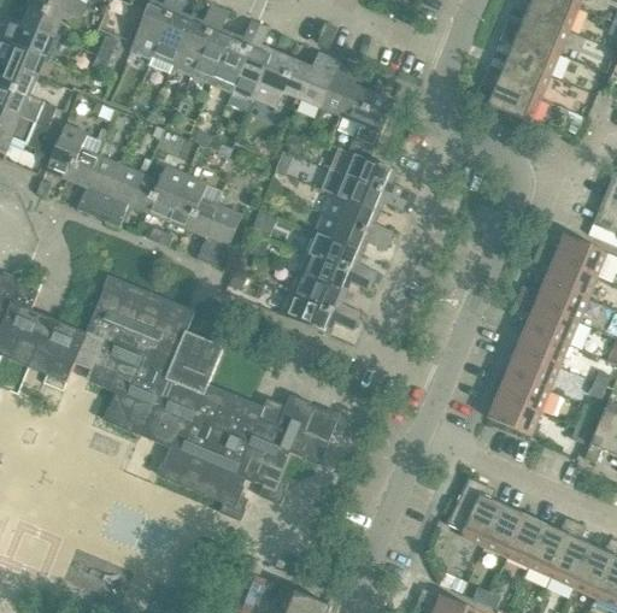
[(76,24),(86,1),(82,0),(31,0),(31,3),(47,9),(39,29),(58,37),(59,34),(56,33),(62,18),(76,24)]
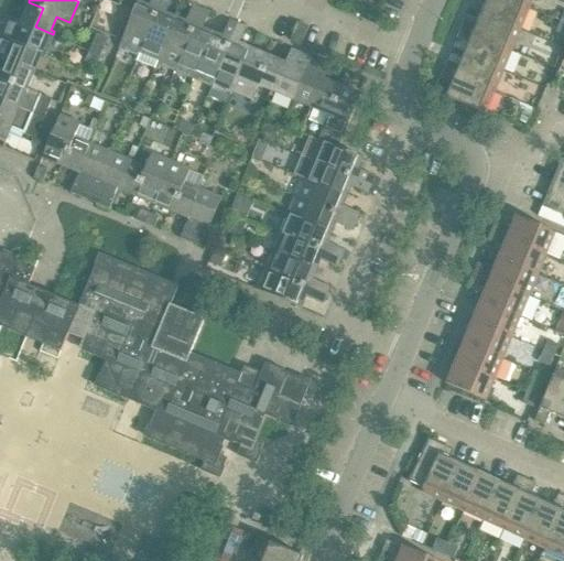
[(139,50),(160,0),(150,0),(154,2),(153,7),(137,0),(119,42),(139,50)]
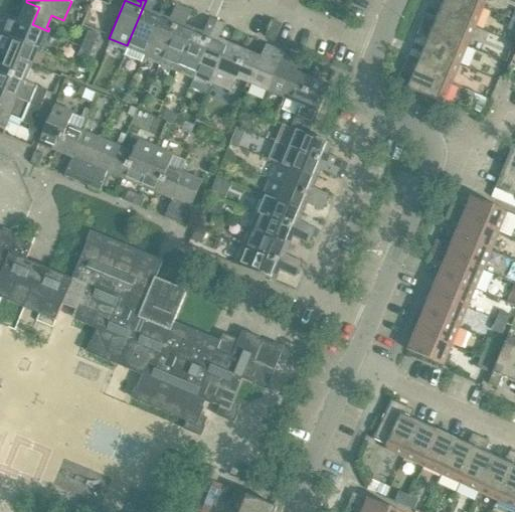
[(141,60),(144,52),(159,14),(146,9),(148,5),(152,6),(155,0),(146,0),(127,45),(127,46),(124,53),(141,60)]
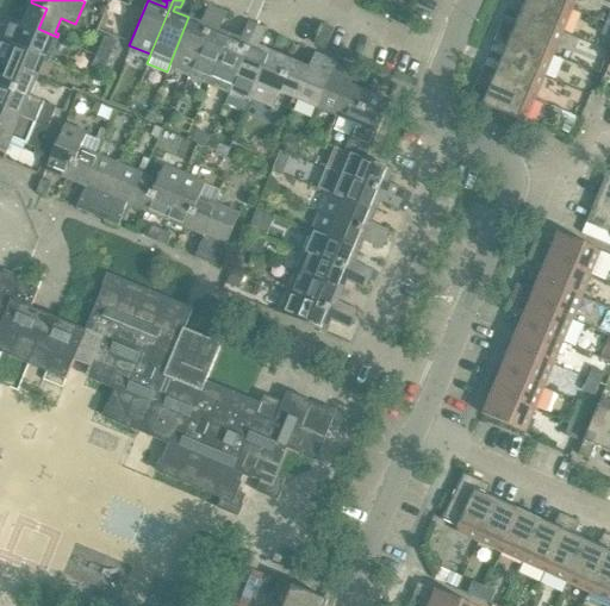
[(562,30),(572,7),(555,0),(524,0),(520,12),(562,30)]
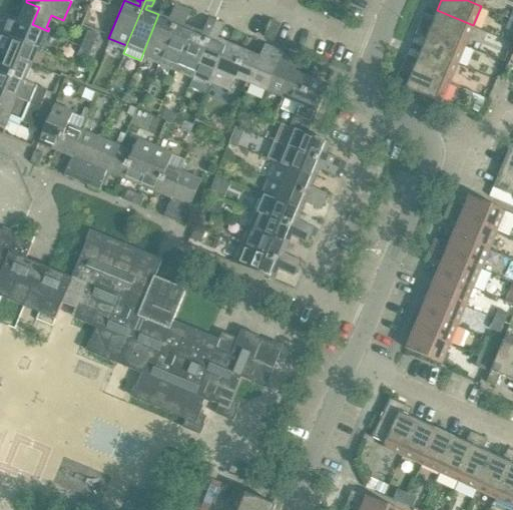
[(39,7),(26,2),(19,18),(7,13),(0,29),(0,31),(37,47),(44,32),(47,33),(48,31),(32,24),(39,7)]
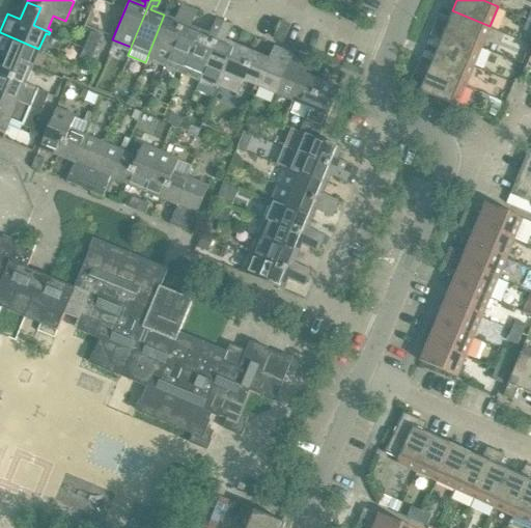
[(165,61),(188,6),(180,3),(175,15),(179,17),(178,21),(164,15),(148,54),(165,61)]
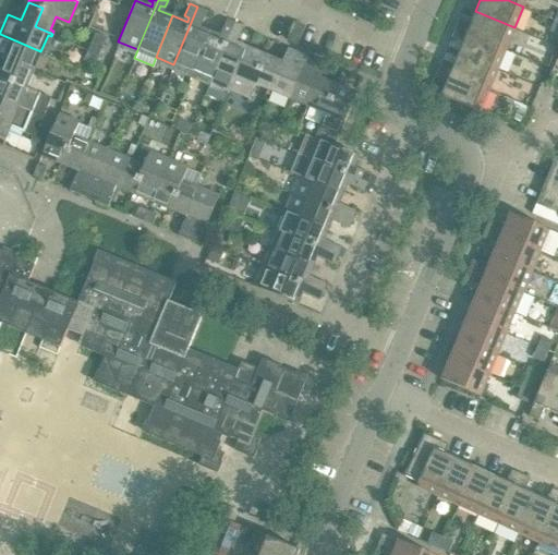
[(192,72),(208,32),(194,25),(196,21),(201,23),(206,11),(197,7),(173,64),(192,72)]
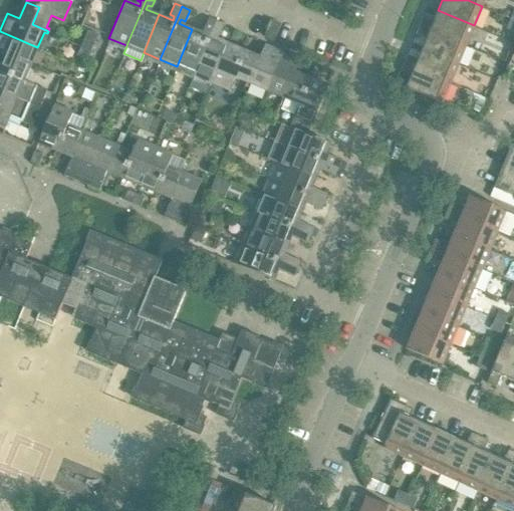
[(466,43),(474,25),(438,10),(434,20),(423,15),(419,24),(466,43)]
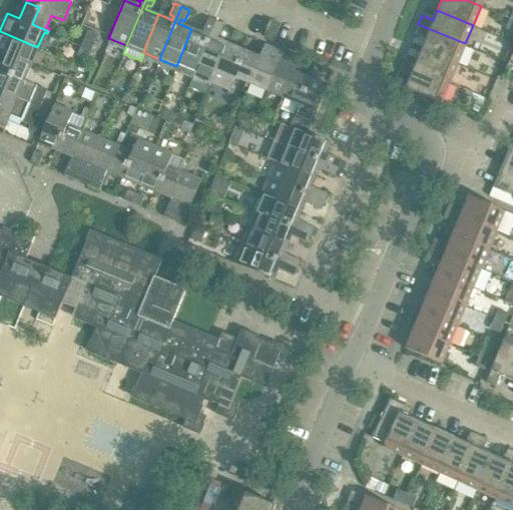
[(192,73),(215,21),(207,17),(203,28),(207,31),(205,34),(191,29),(176,66),(192,73)]
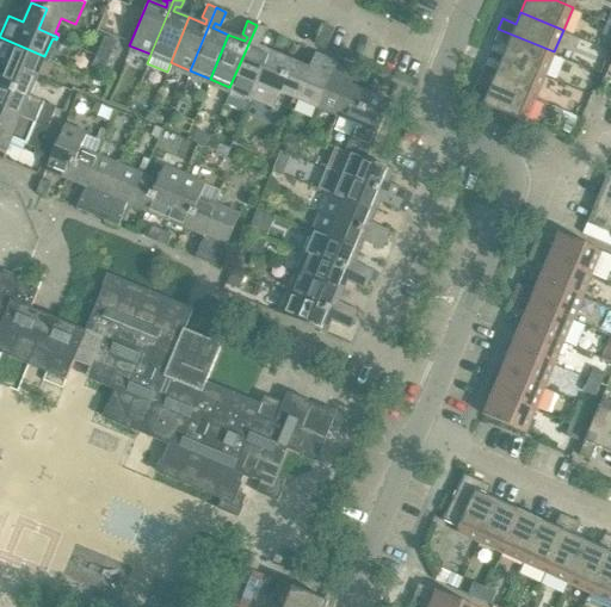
[(318,31),(329,36),(333,26),(322,22),(318,31)]
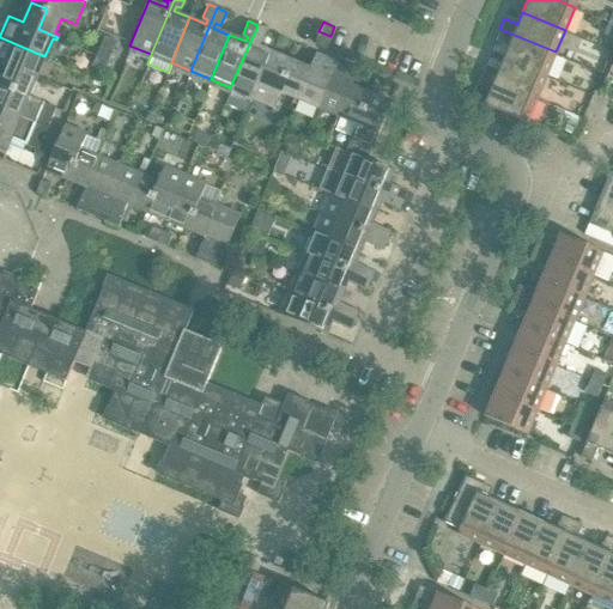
[(252,96),(271,52),(254,44),(255,40),(261,42),(266,29),(258,25),(230,87),(252,96)]
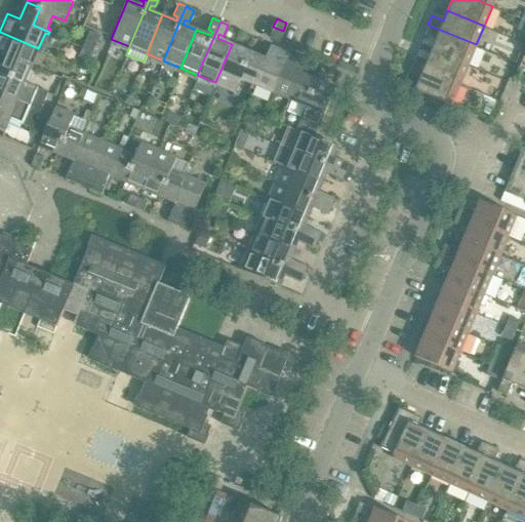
[(468,64),(476,44),(428,25),(425,34),(436,39),(432,48),(468,64)]
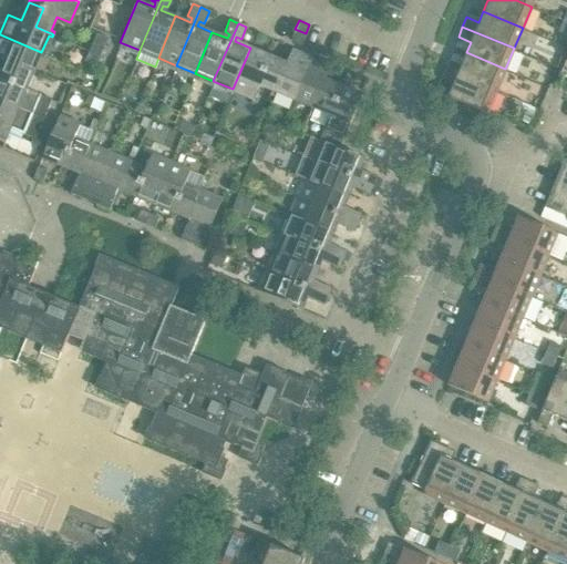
[(302,43),(303,39),(306,33),(295,29),(291,39),(302,43)]
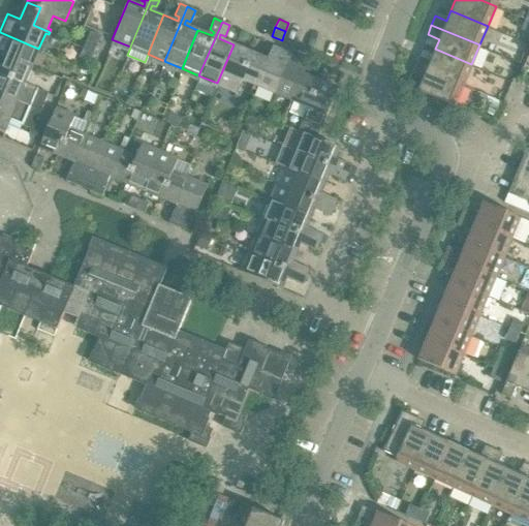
[(86,38),(96,42),(100,34),(90,30),(86,38)]
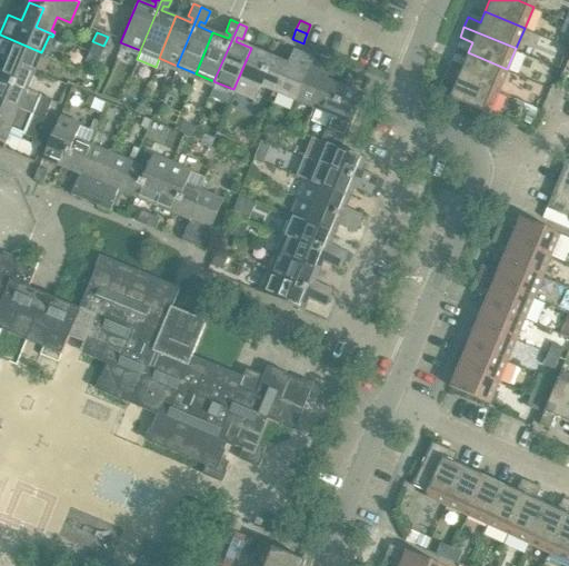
[(35,69),(41,52),(0,35),(0,57),(5,60),(0,70),(0,79),(11,83),(19,66),(38,73),(39,71),(35,69)]
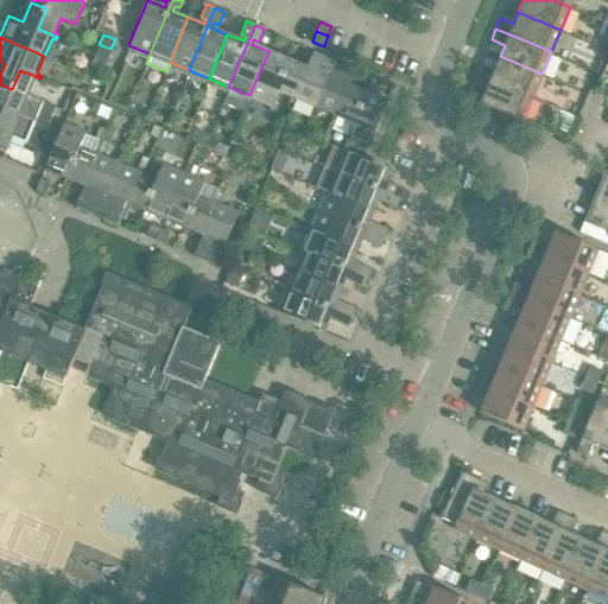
[(95,53),(107,58),(111,49),(99,44),(95,53)]
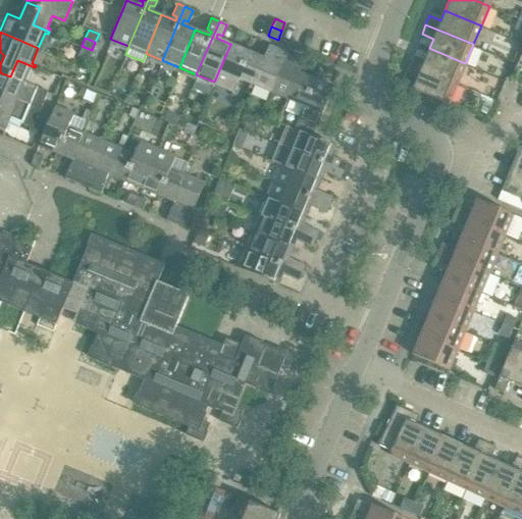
[(242,64),(247,50),(230,44),(214,82),(232,90),(238,78),(250,83),(249,86),(251,87),(257,70),(242,64)]
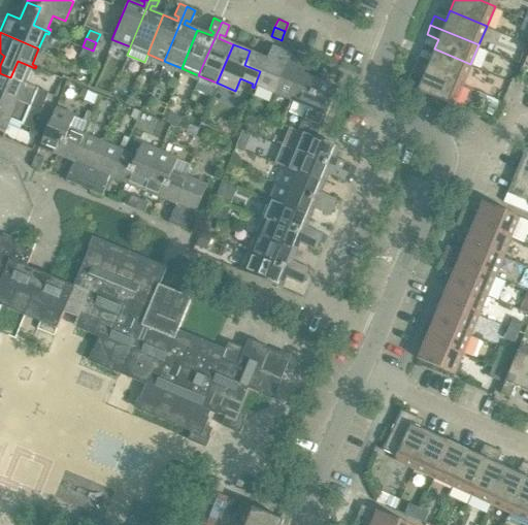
[(273,92),(290,53),(272,44),(266,58),(250,51),(244,65),(260,71),(254,88),(256,89),(258,86),(273,92)]
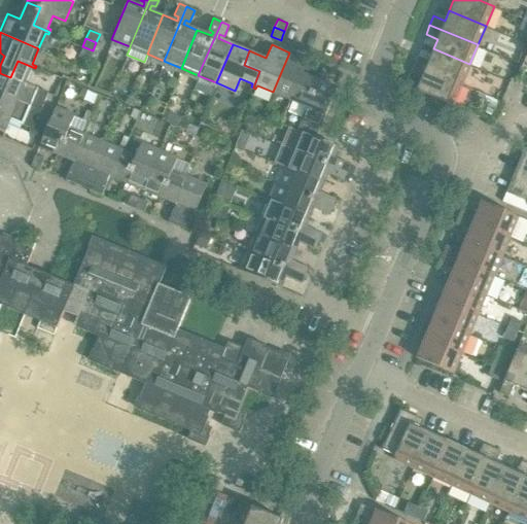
[(78,56),(89,60),(93,50),(82,46),(78,56)]
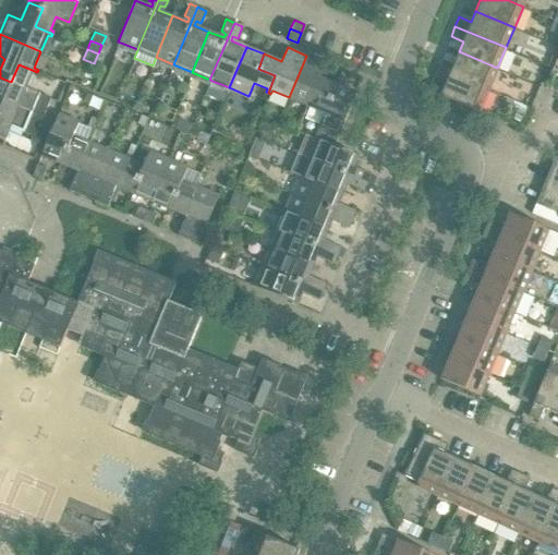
[(488,89),(497,68),(459,51),(453,63),(441,58),(437,68),(488,89)]
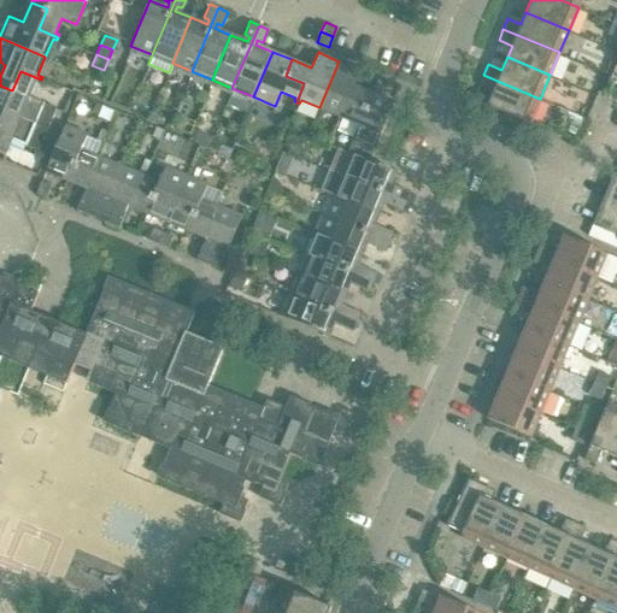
[(374,93),(354,86),(360,70),(339,62),(319,107),(339,116),(336,119),(340,121),(348,101),(368,108),(374,93)]
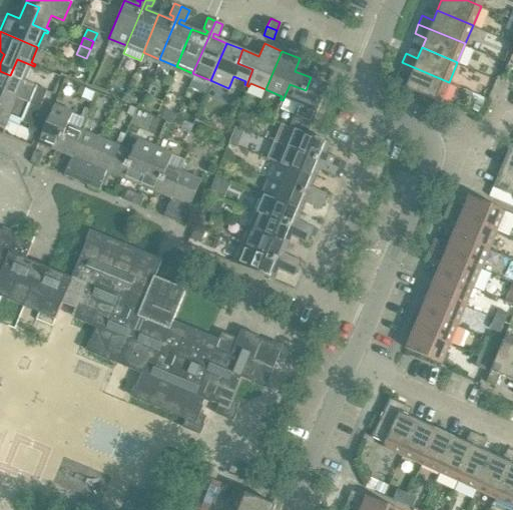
[(46,89),(24,79),(29,67),(33,68),(34,66),(17,59),(10,75),(0,71),(0,89),(39,106),(46,89)]
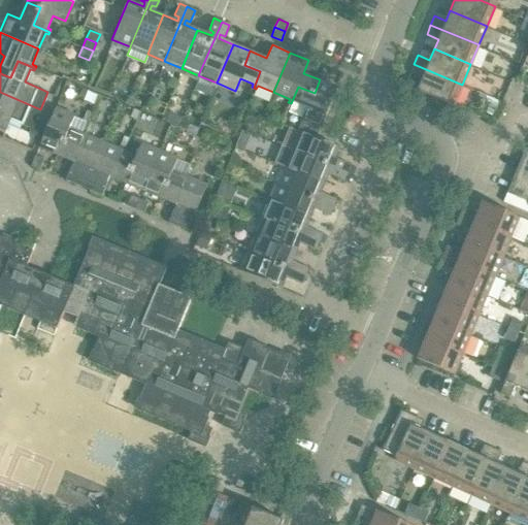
[(454,104),(462,85),(414,64),(410,73),(422,77),(418,89),(454,104)]
